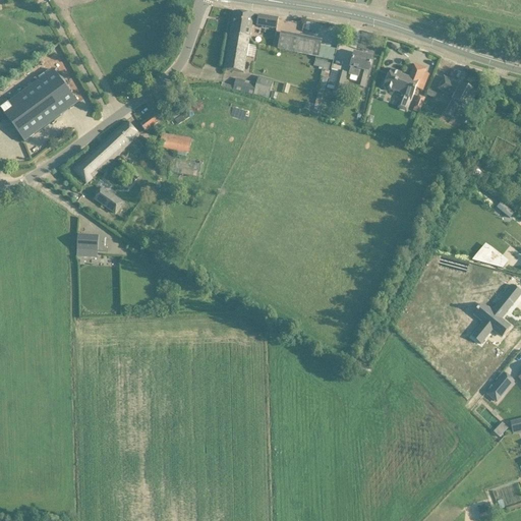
[(234,12),(230,35),(249,39),(253,15),(234,12)]
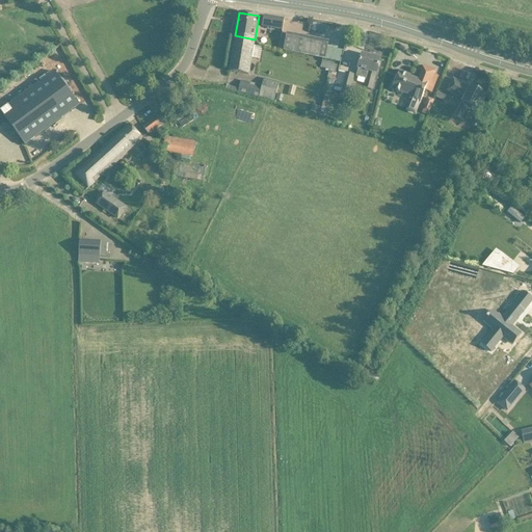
[(283,30),(285,20),(264,17),(262,27),(283,30)]
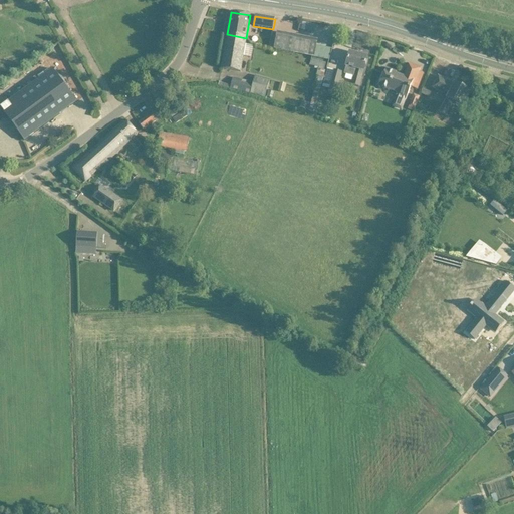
[(246,38),(227,34),(221,69),(240,72),(243,56),(251,58),(253,46),(245,45),(246,38)]
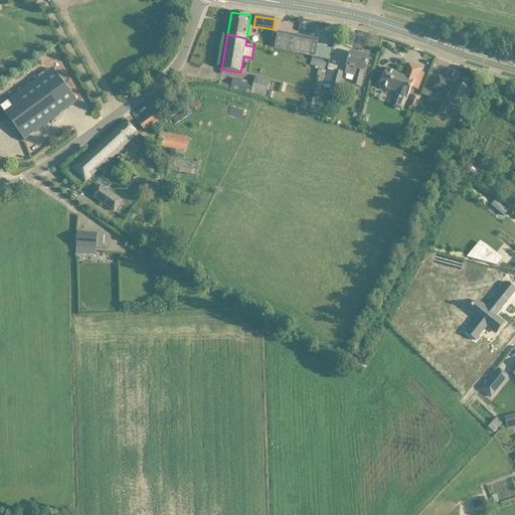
[(318,43),(278,35),(276,49),(315,56),(318,43)]
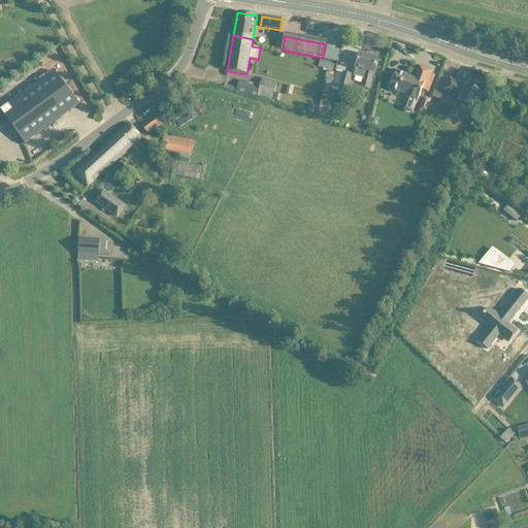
[(356,68),(354,76),(364,78),(362,87),(369,89),(373,72),(377,59),(359,54),(356,68)]
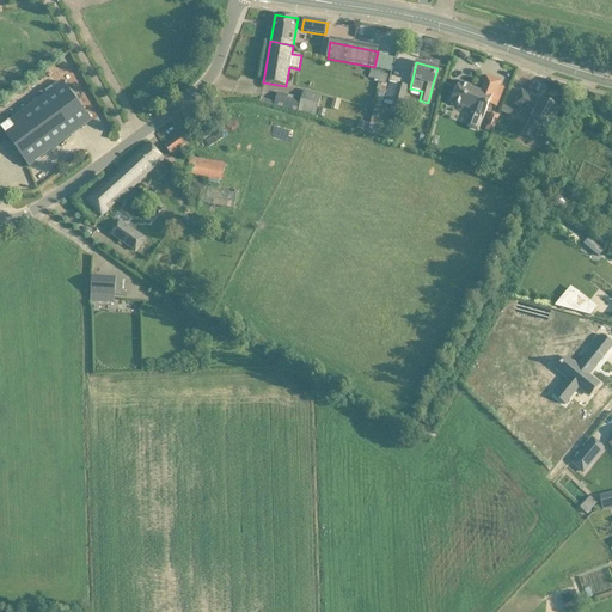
[(374,81),(378,83),(377,90),(379,91),(369,123),(359,120),(356,128),(367,132),(367,133),(374,134),(386,84),(384,84),(384,81),(386,83),(387,74),(371,71),(368,78),(375,80),(374,81)]
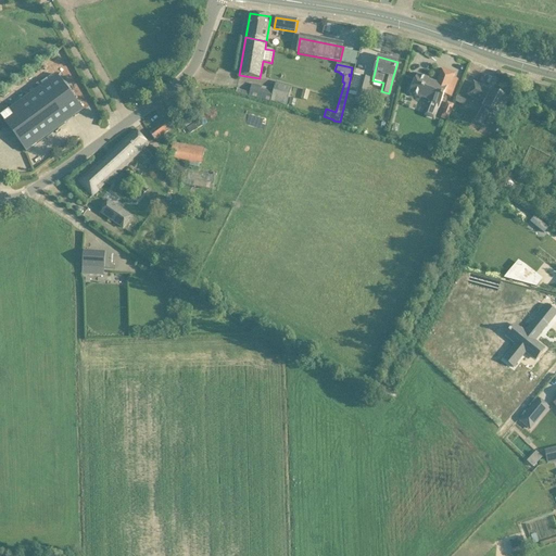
[(453,78),(455,74),(442,68),(437,84),(428,80),(429,78),(417,74),(416,79),(414,79),(408,93),(420,99),(421,98),(429,101),(428,104),(439,109),(444,95),(451,98),(458,79),(453,78)]
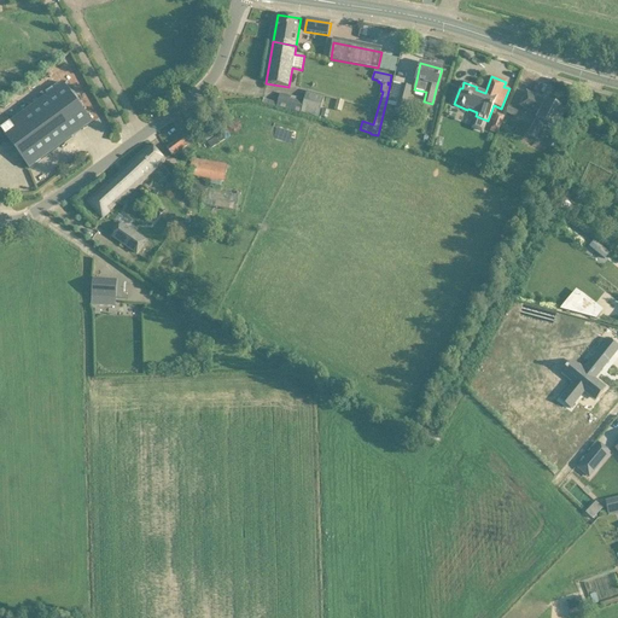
[(0,130),(29,169),(92,123),(64,83),(0,130)]
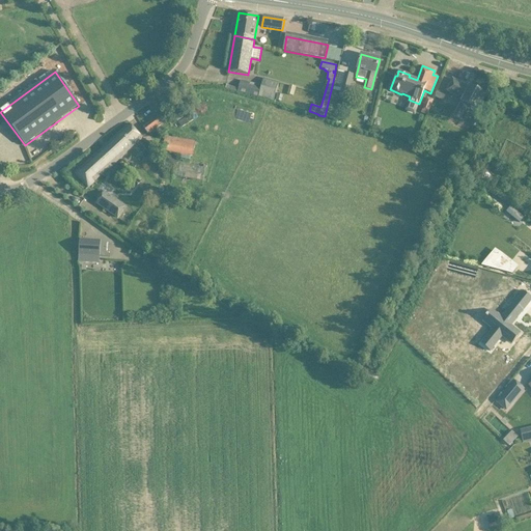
[(350,88),(353,76),(345,74),(341,86),(339,94),(347,96),(350,88)]
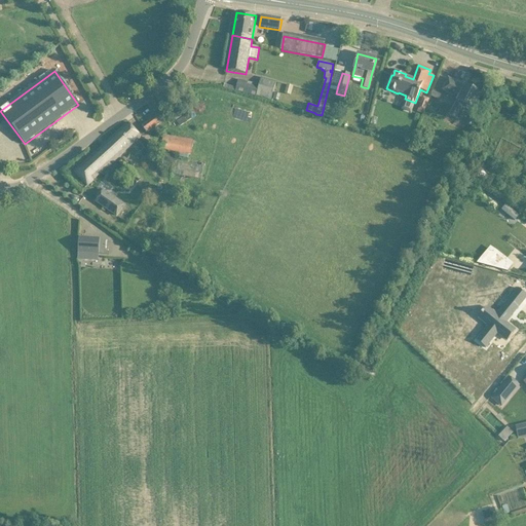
[(257,96),(271,100),(276,81),(261,77),(258,85),(238,80),(236,87),(224,84),(223,87),(257,97),(257,96)]
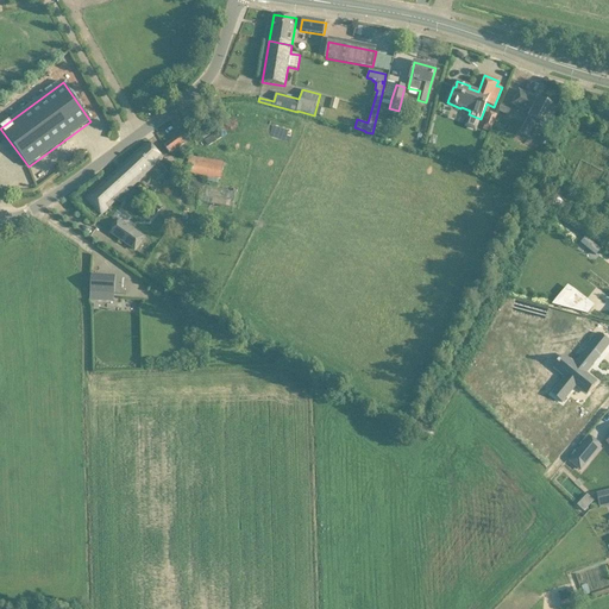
[(548,126),(557,108),(538,99),(538,100),(520,90),(513,105),(526,112),(528,108),(532,111),(520,133),(528,138),(538,121),(539,123),(540,126),(545,129),(548,126)]
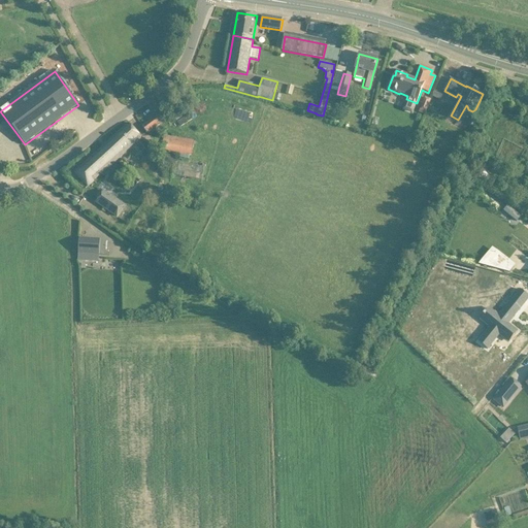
[(286,94),(292,96),(294,87),(288,85),(286,94)]
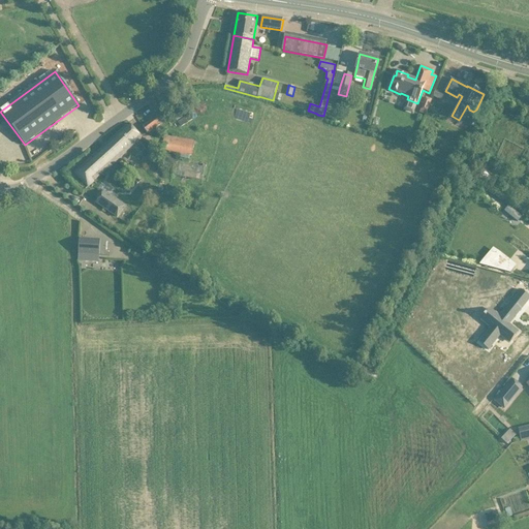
[(425,97),(419,111),(427,113),(432,100),(425,97)]
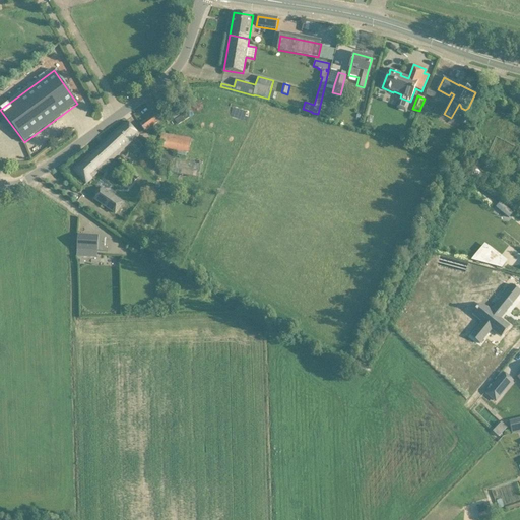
[(169,113),(174,119),(182,113),(178,107),(169,113)]
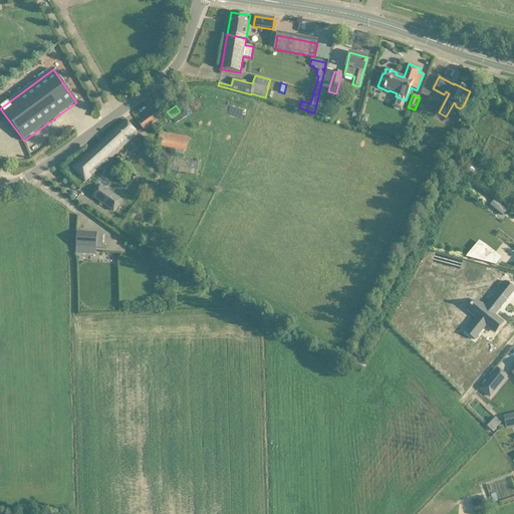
[(462,112),(456,121),(464,125),(469,116),(462,112)]
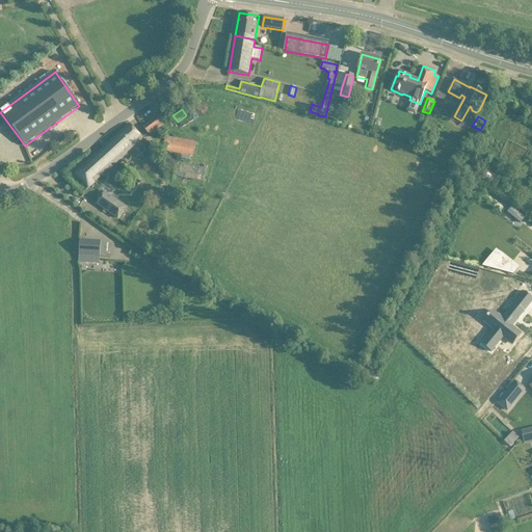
[(143,128),(148,134),(162,125),(157,117),(143,128)]
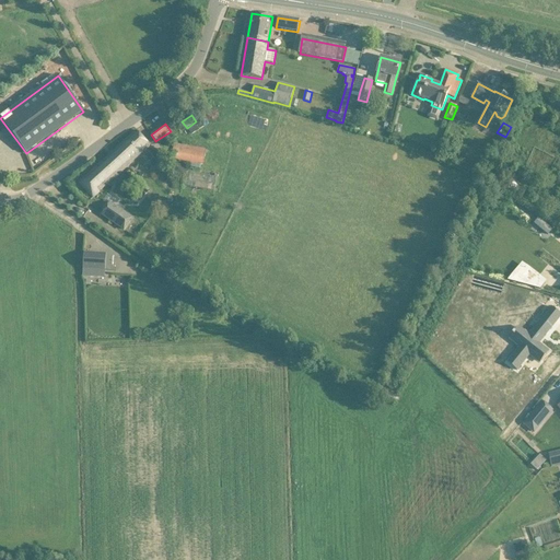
[(79,183),(93,198),(150,147),(136,131),(79,183)]
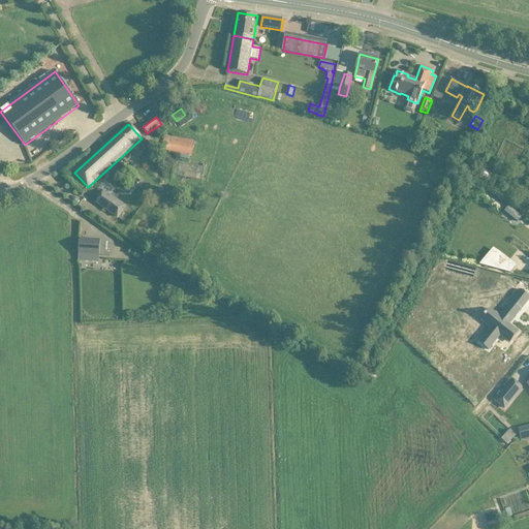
[(161,149),(192,155),(194,143),(164,136),(161,149)]
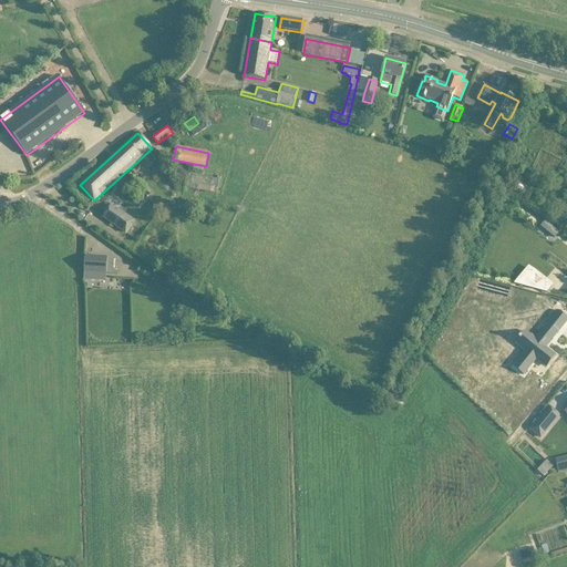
[(191,188),(218,194),(220,178),(193,173),(191,188)]
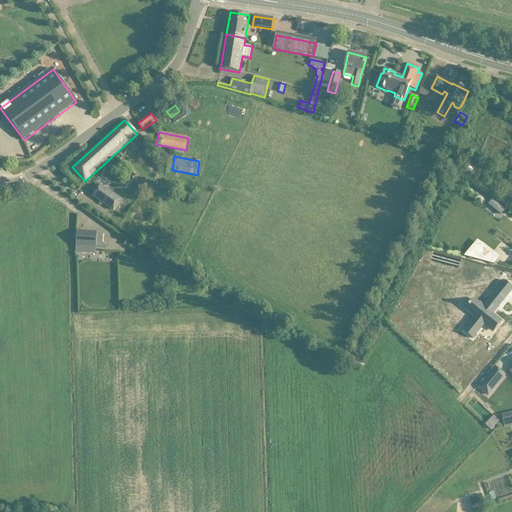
[(121,200),(100,186),(93,196),(113,210),(121,200)]
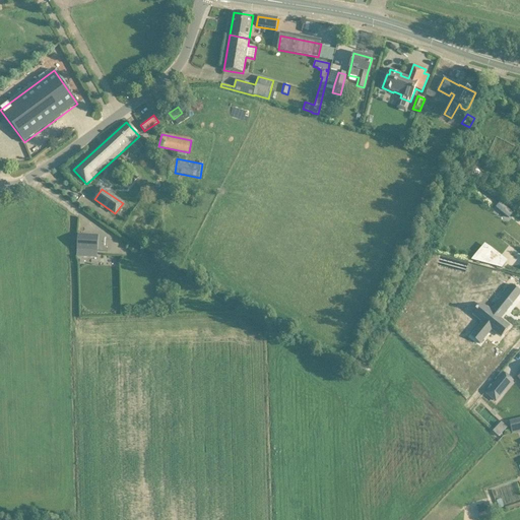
[(500,203),(496,208),(509,218),(513,213),(500,203)]
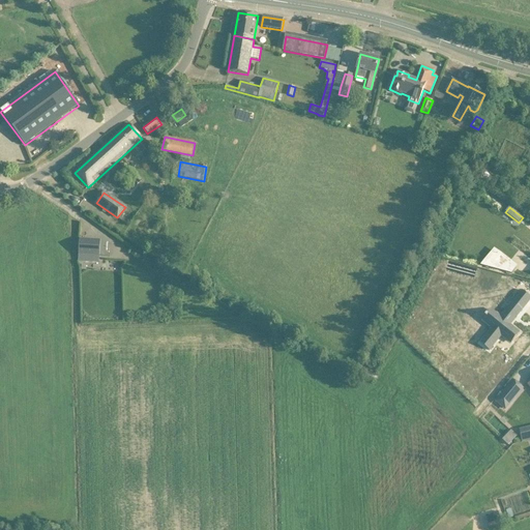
[(529,238),(526,235),(511,252),(521,260),(529,248),(529,238)]
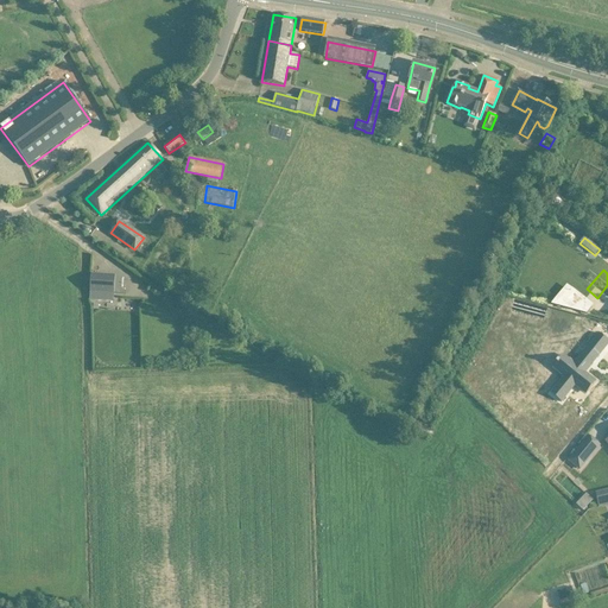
[(90,287),(89,301),(112,302),(113,302),(114,293),(125,295),(126,290),(121,290),(121,277),(92,276),(90,287)]
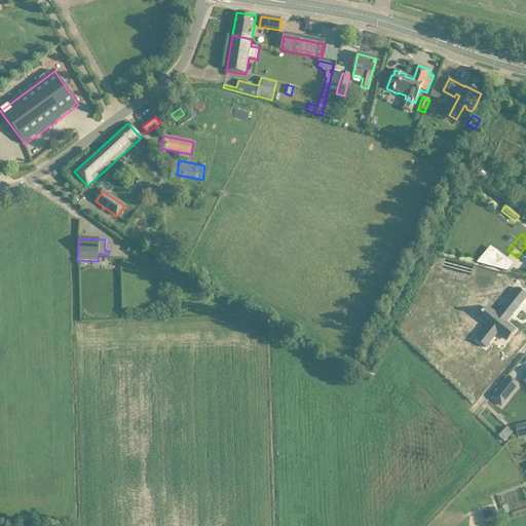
[(488,307),(479,318),(488,326),(481,334),(491,342),(498,334),(508,341),(517,330),(506,323),(525,298),(525,294),(519,289),(497,314),(488,307)]
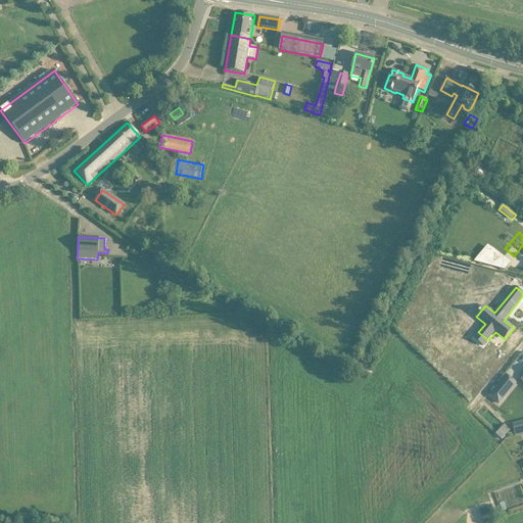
[(507,391),(498,385),(489,396),(497,402),(507,391)]
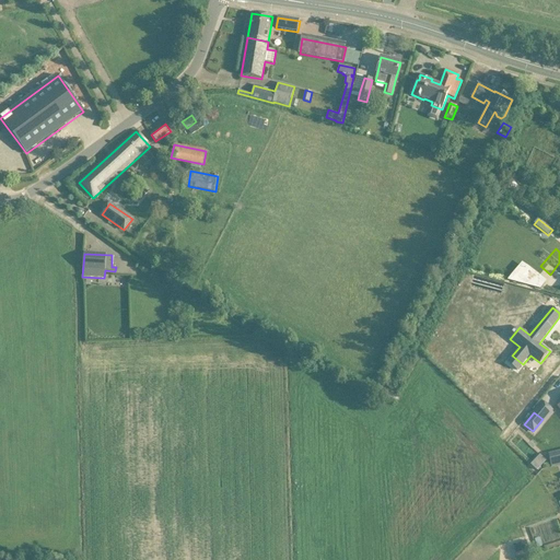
[(559,452),(549,455),(551,466),(559,464),(559,452)]
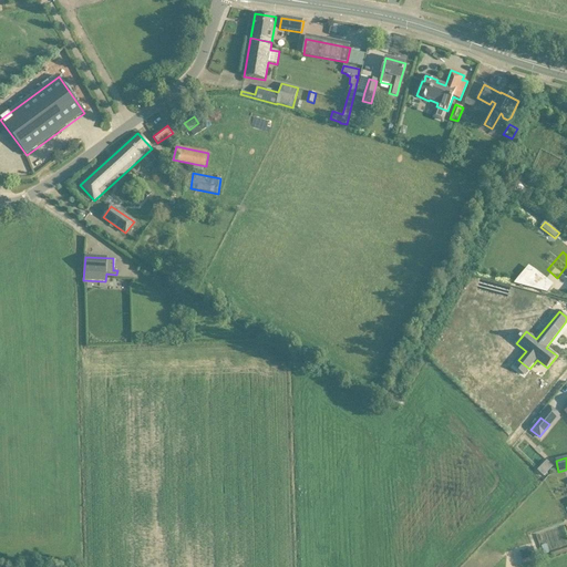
[(518,550),(523,564),(536,560),(533,547),(518,550)]
